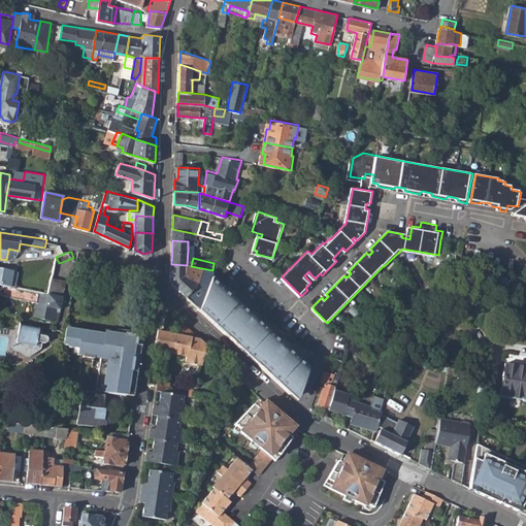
[(187,265),(171,264),(170,278),(173,284),(201,310),(206,296),(214,277),(216,271),(212,270),(191,266),(187,265)]
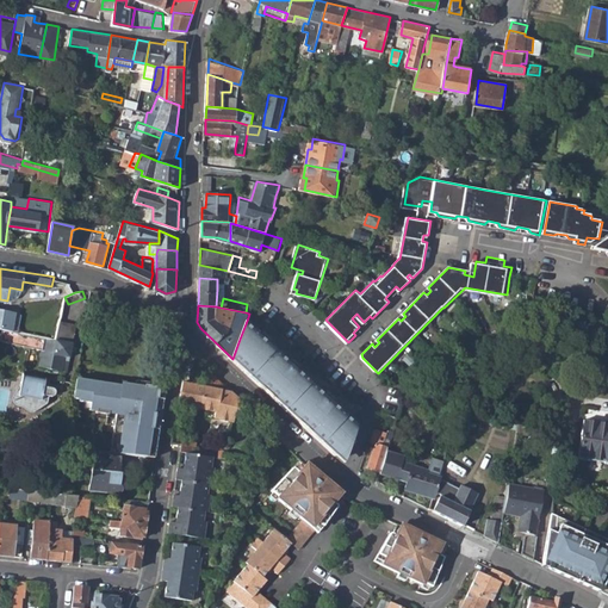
[(0,328),(5,330),(19,333),(22,316),(0,310),(0,328)]
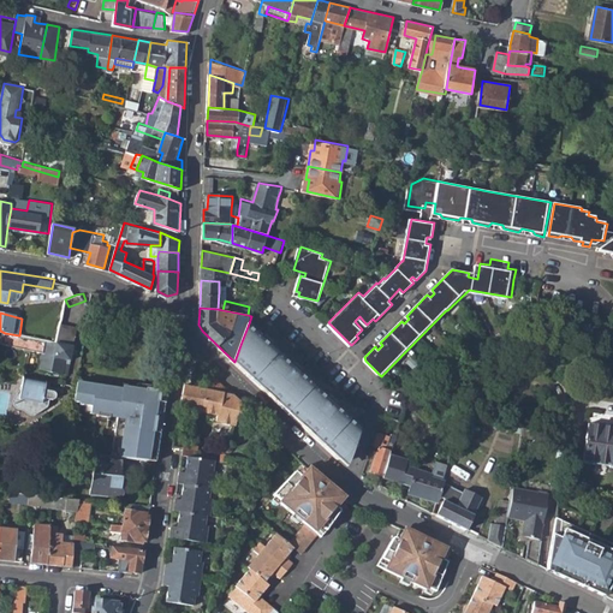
[(60,323),(58,341),(75,345),(77,327),(60,323)]
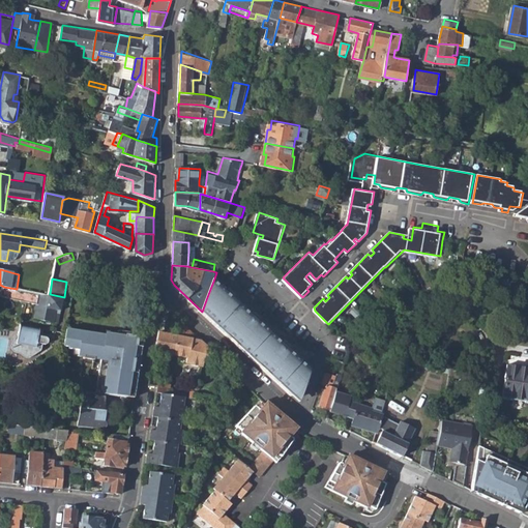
[(214,279),(207,297),(215,300),(210,319),(291,394),(302,396),(312,368),(214,279)]
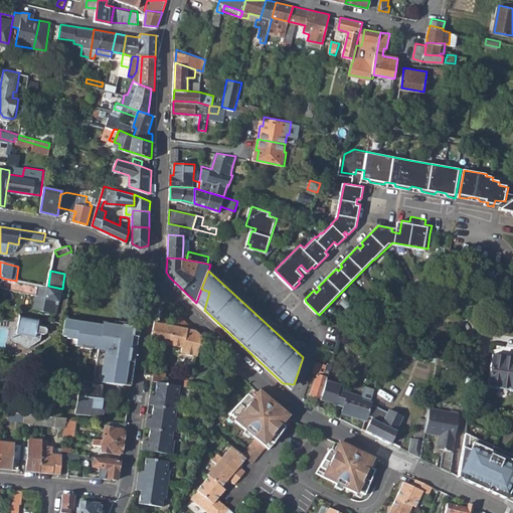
[(4,279),(2,288),(37,296),(34,310),(53,314),(56,301),(59,302),(62,289),(48,286),(16,281),(4,279)]
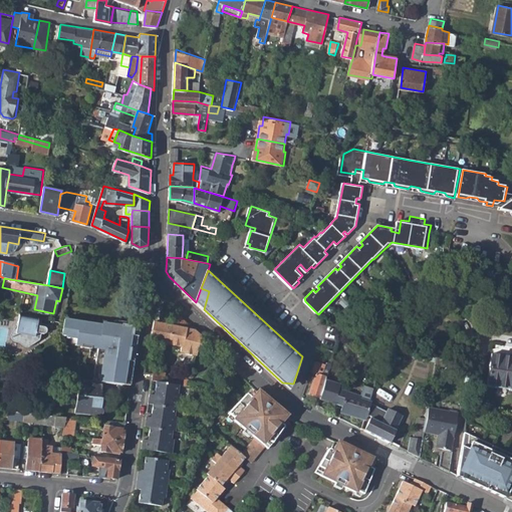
[(201,288),(196,302),(204,309),(209,291),(201,288)]
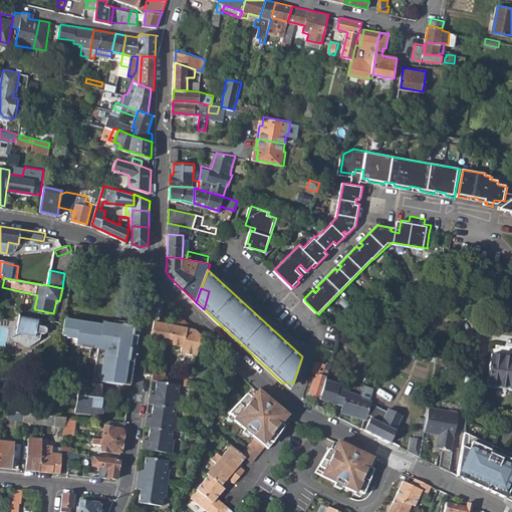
[(155,319),(152,337),(183,345),(182,350),(197,353),(202,335),(176,310),(172,323),(155,319)]
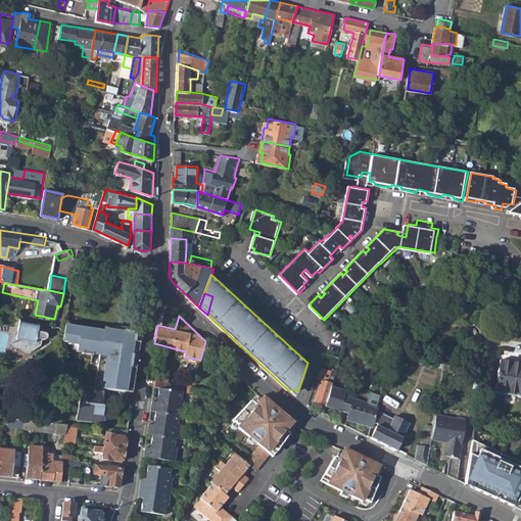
[(14,339),(13,339),(14,344),(16,349),(21,350),(30,354),(33,353),(41,347),(43,340),(47,340),(49,338),(50,334),(48,332),(40,330),(41,323),(21,319),(20,329),(16,333),(14,339)]
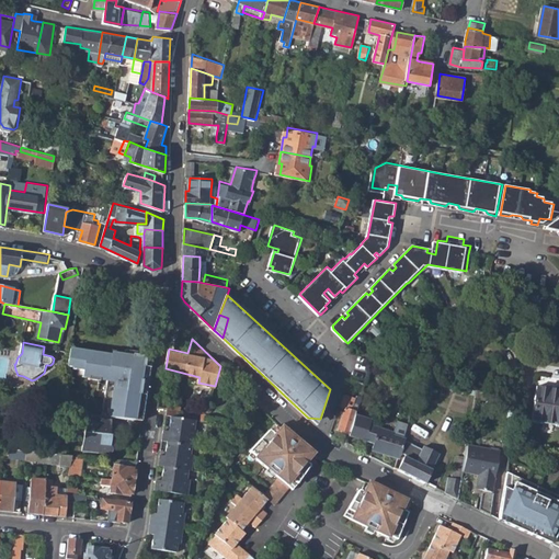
[(82,346),(72,345),(69,365),(75,366),(75,367),(84,369),(84,375),(90,376),(90,378),(100,379),(101,378),(107,378),(103,413),(117,415),(144,419),(153,350),(141,348),(141,350),(127,348),(126,351),(113,349),(113,351),(89,348),(88,348),(82,346)]
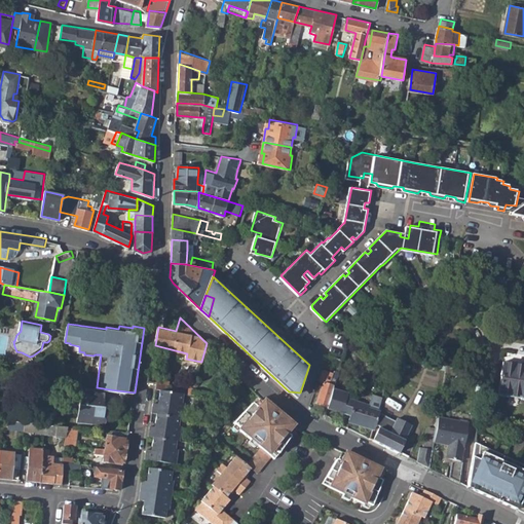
[(523,364),(506,361),(499,394),(523,398),(523,364)]
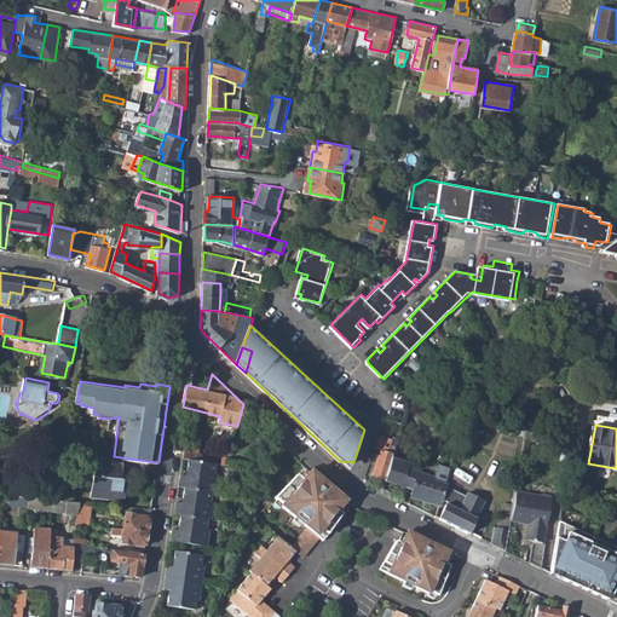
[(529,430),(528,438),(540,440),(541,431),(529,430)]
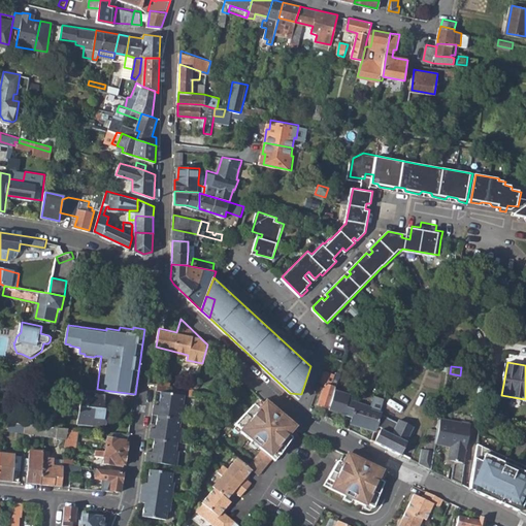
[(483,369),(482,380),(490,381),(492,370),(483,369)]
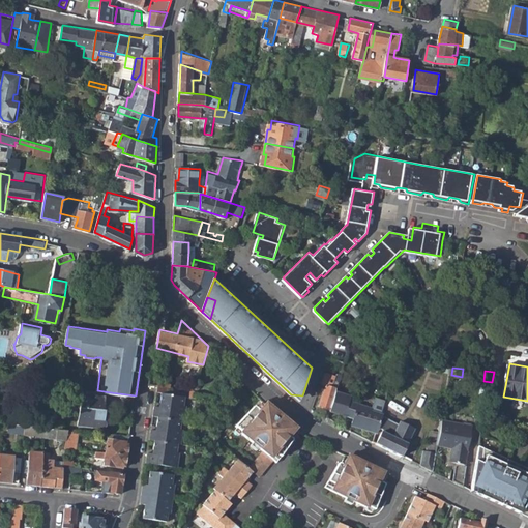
[(326,384),(319,405),(330,409),(335,396),(336,392),(343,374),(338,372),(336,375),(326,372),(322,383),(326,384)]
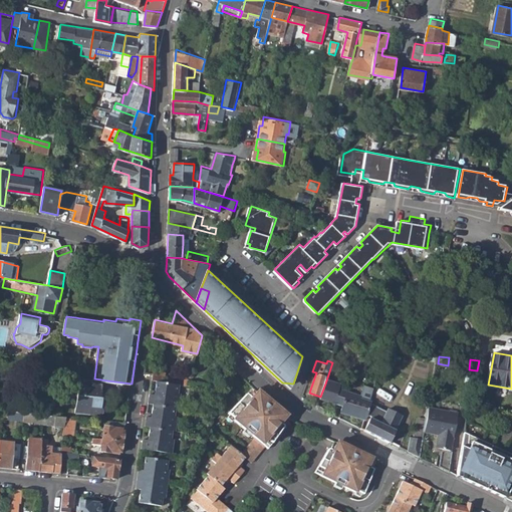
[(145,362),(144,373),(153,374),(155,374),(156,367),(156,364),(145,362)]
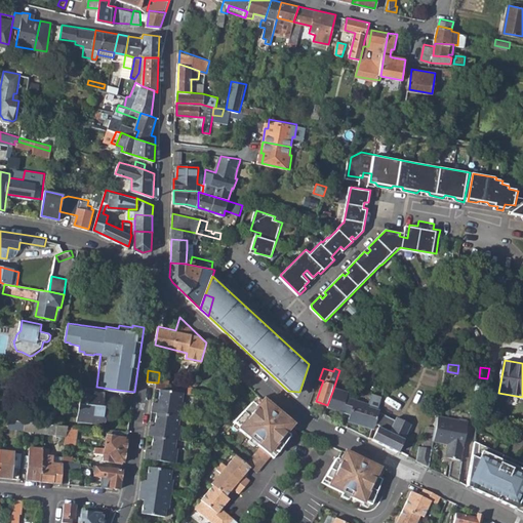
[(156,383),(155,386),(160,387),(168,388),(169,377),(159,375),(158,383),(156,383)]
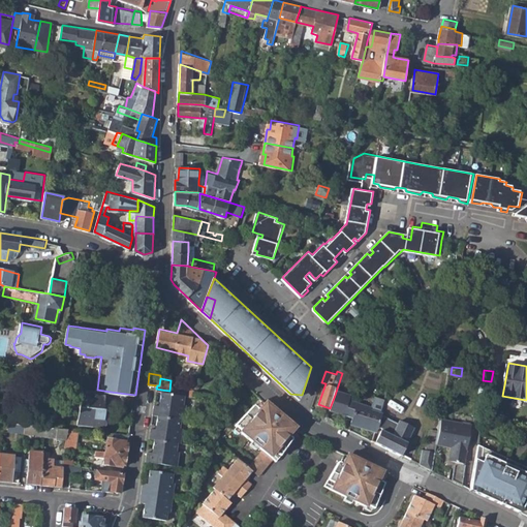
[(86,388),(81,424),(106,427),(110,426),(111,424),(111,421),(109,419),(110,409),(107,409),(111,392),(97,390),(86,388)]
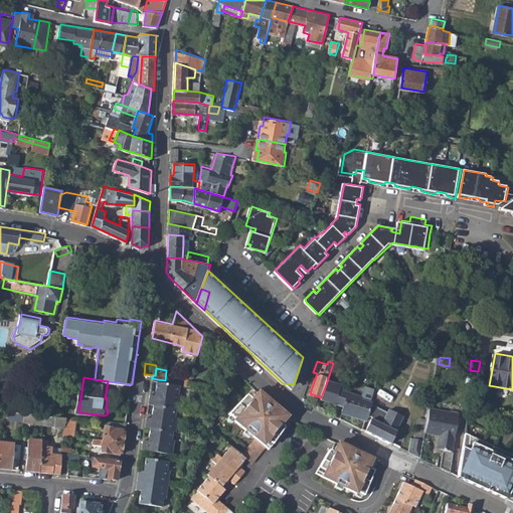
[(150,396),(149,401),(154,402),(177,405),(179,405),(181,393),(178,392),(180,383),(165,380),(157,379),(155,393),(150,392),(150,396)]
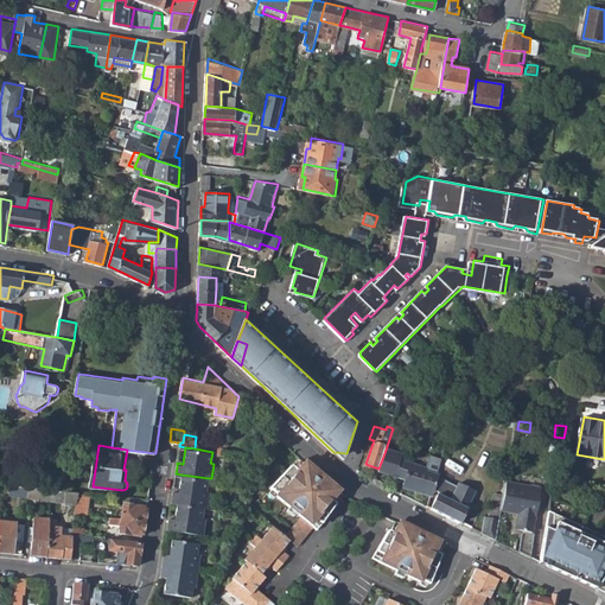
[(379,469),(379,470),(406,479),(405,486),(432,495),(434,488),(438,473),(439,472),(427,469),(428,466),(384,453),(379,469)]
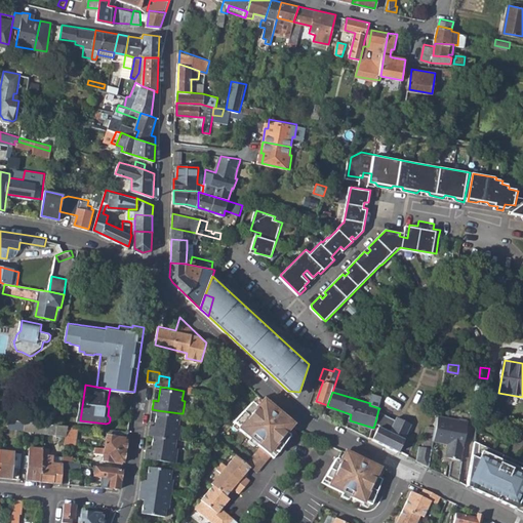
[(252,402),(235,423),(242,428),(240,430),(263,448),(253,458),(262,466),(273,453),(276,455),(291,433),(288,429),(294,421),(266,398),(258,407),(252,402)]
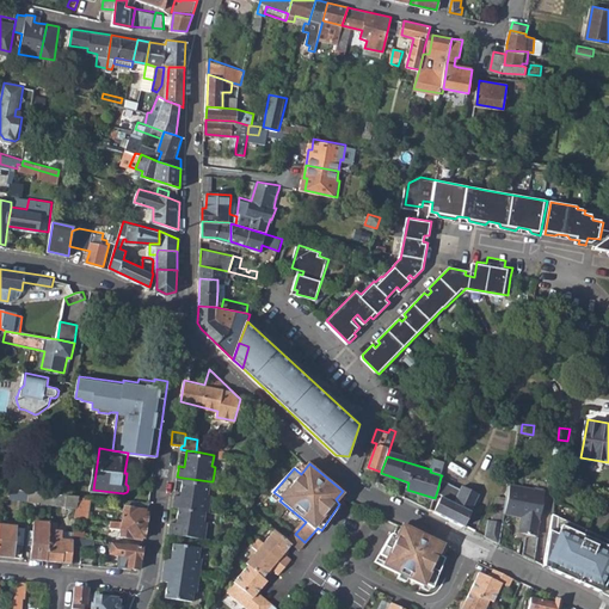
[(504,463),(494,520),(504,522),(506,511),(506,506),(511,483),(515,465),(504,463)]
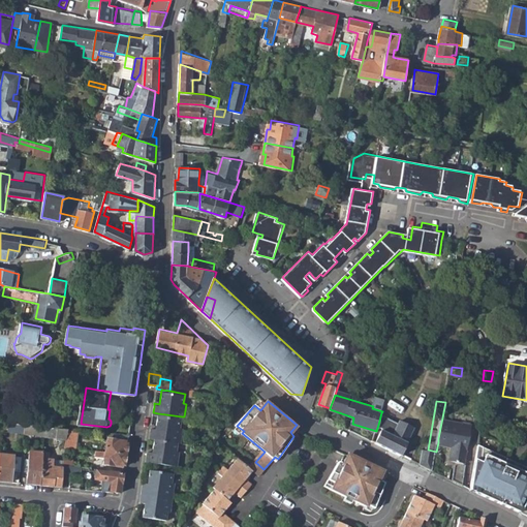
[(373,406),(372,408),(382,411),(383,406),(374,403),(373,406)]
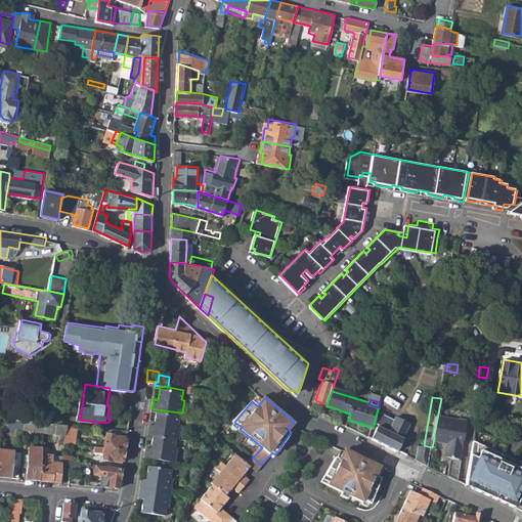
[(378,408),(375,421),(381,424),(374,437),(398,449),(411,422),(397,415),(395,418),(378,408)]
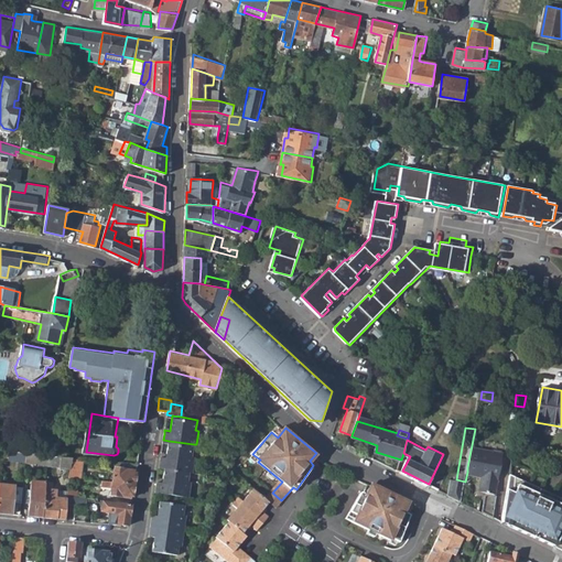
[(161,456),(160,464),(165,465),(190,468),(193,469),(195,455),(192,455),(194,444),(169,441),(166,457),(161,456)]
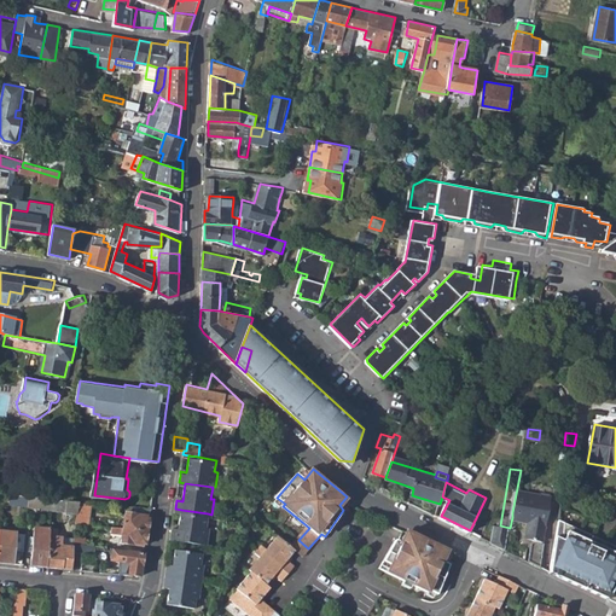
[(512,512),(512,517),(523,518),(527,515),(529,516),(529,519),(527,534),(533,535),(528,559),(542,567),(547,539),(545,538),(552,494),(517,488),(512,512)]
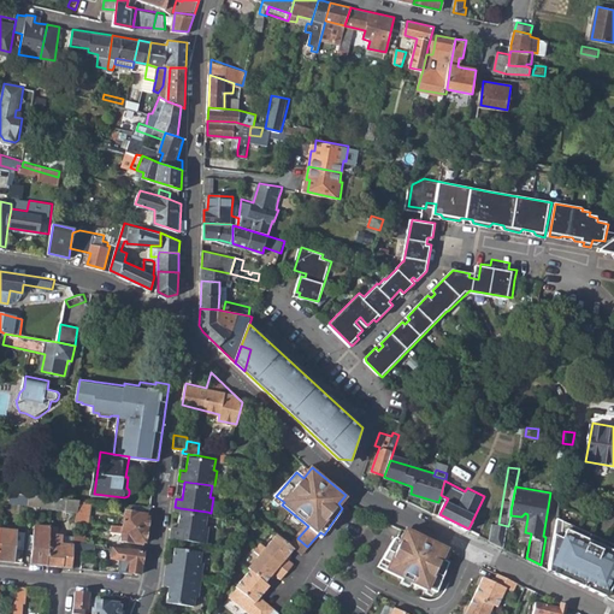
[(29,493),(29,500),(54,502),(54,495),(29,493)]
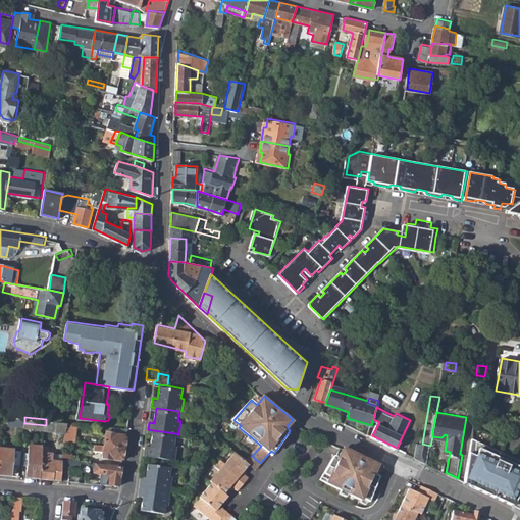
[(46,425),(45,428),(67,430),(68,421),(46,419),(46,425)]
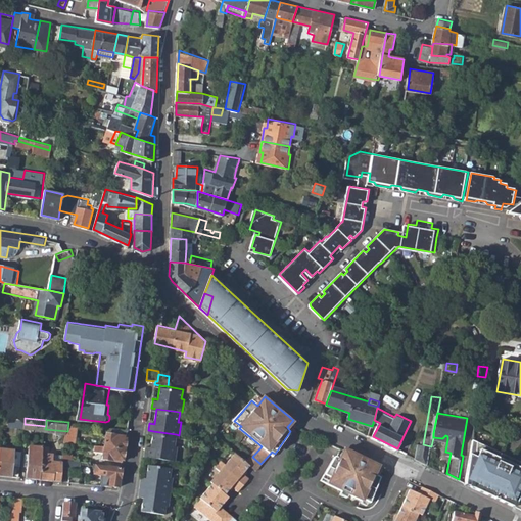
[(67,431),(66,440),(74,441),(76,423),(68,422),(67,431)]
